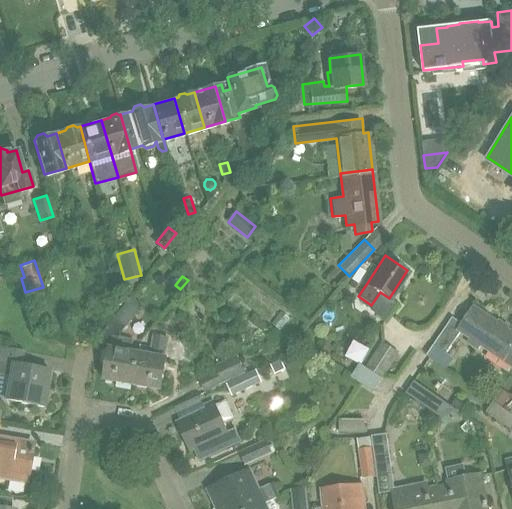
[(108,294),(107,295),(110,305),(120,303),(117,292),(108,294)]
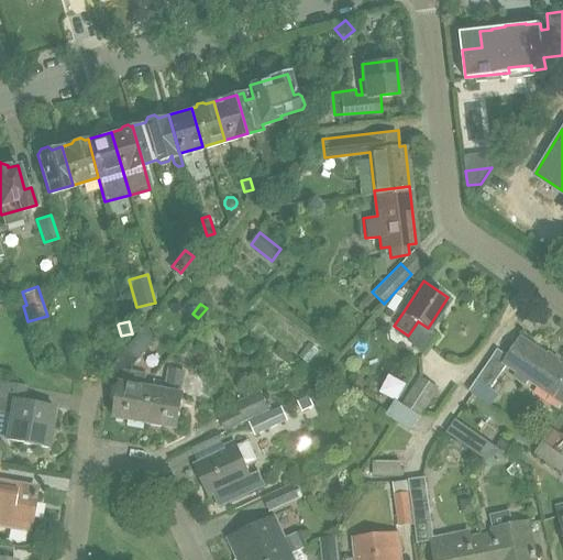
[(140,328),(124,348),(138,359),(153,339),(140,328)]
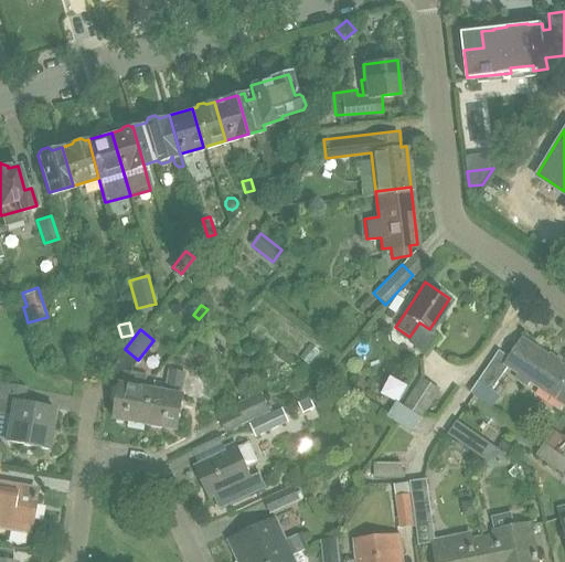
[(564,366),(522,337),(509,357),(505,362),(508,363),(564,401),(564,366)]
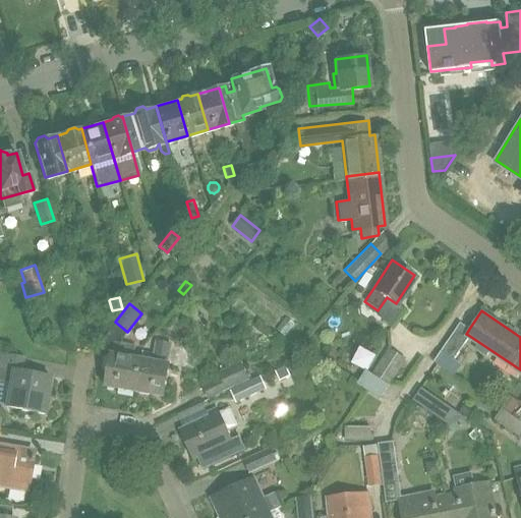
[(276,328),(284,334),(294,322),(286,315),(276,328)]
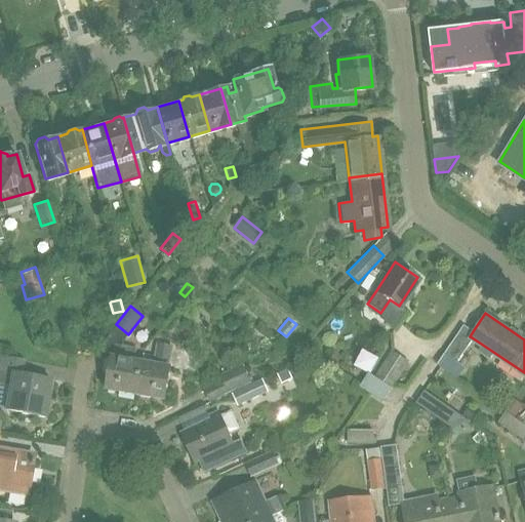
[(470,336),(473,331),(463,323),(437,362),(456,375),(465,365),(456,360),(472,337),(470,336)]
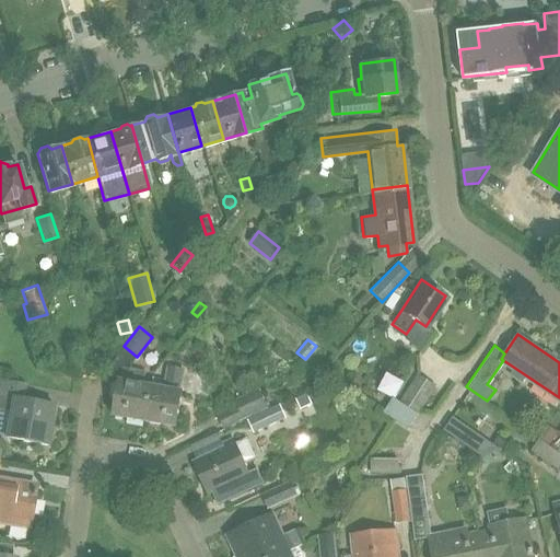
[(119,379),(113,414),(142,419),(149,384),(143,383),(146,369),(136,368),(121,364),(119,379)]
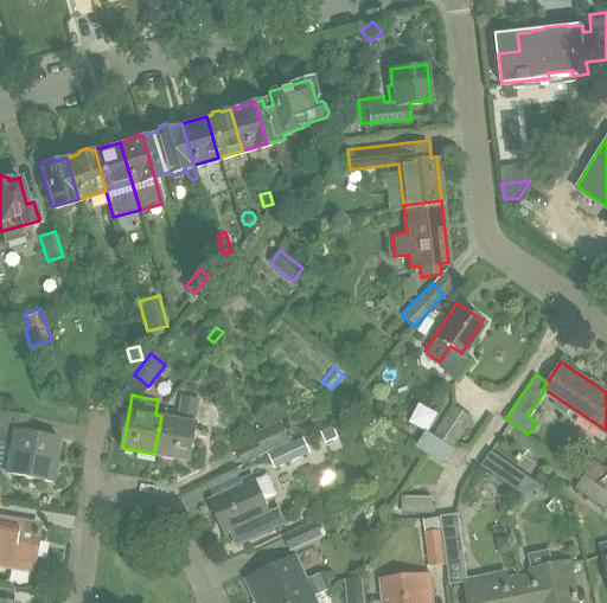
[(161,416),(154,454),(191,460),(197,422),(195,422),(198,397),(180,395),(176,418),(161,416)]
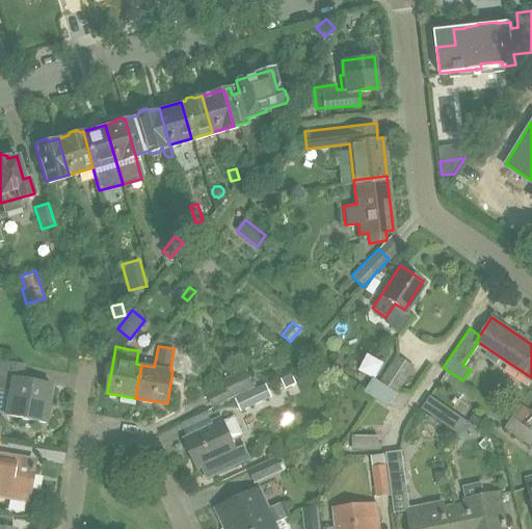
[(397,352),(379,379),(397,391),(415,364),(397,352)]
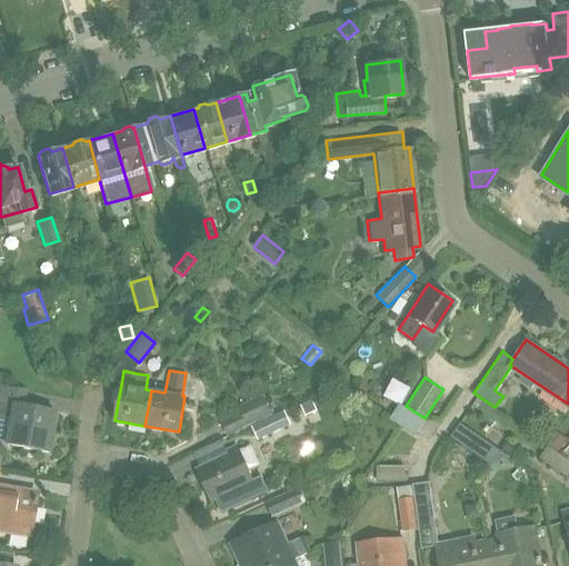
[(0,383),(0,415),(9,417),(5,443),(48,450),(56,410),(25,405),(27,388),(0,383)]
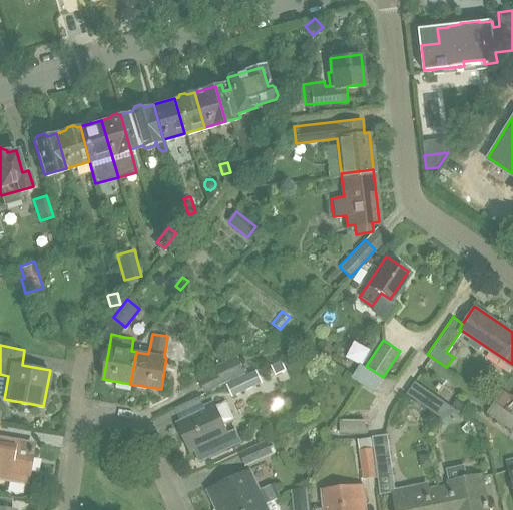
[(236,353),(213,364),(215,368),(222,383),(226,381),(245,372),(236,353)]
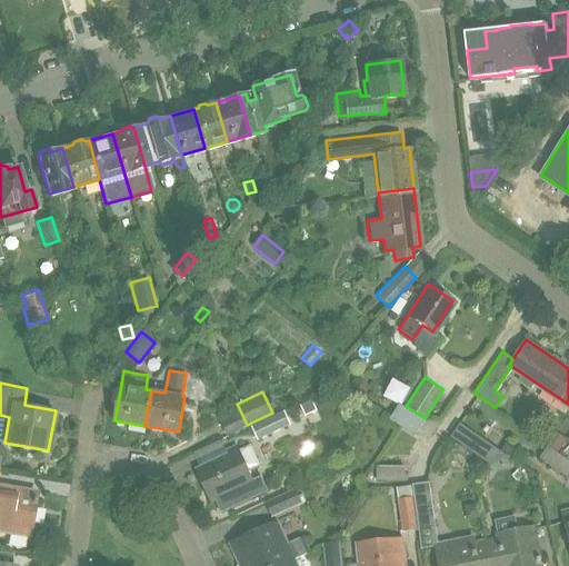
[(311,398),(299,404),(303,414),(317,408),(311,398)]
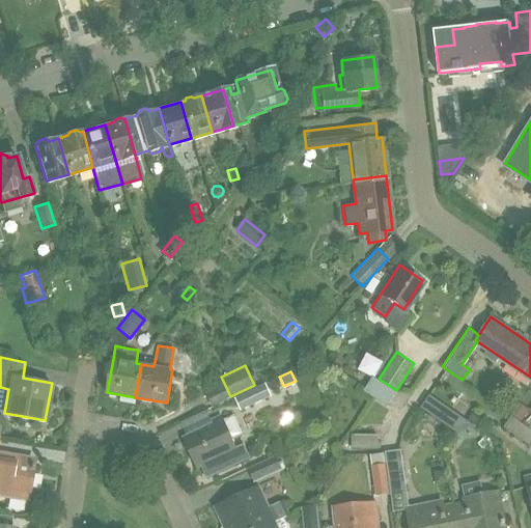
[(254,385),(234,394),(240,408),(264,397),(271,394),(264,381),(254,385)]
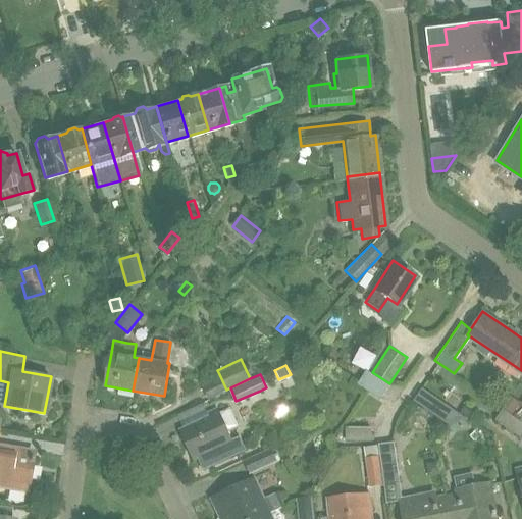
[(414,399),(444,420),(452,408),(422,386),(414,399)]
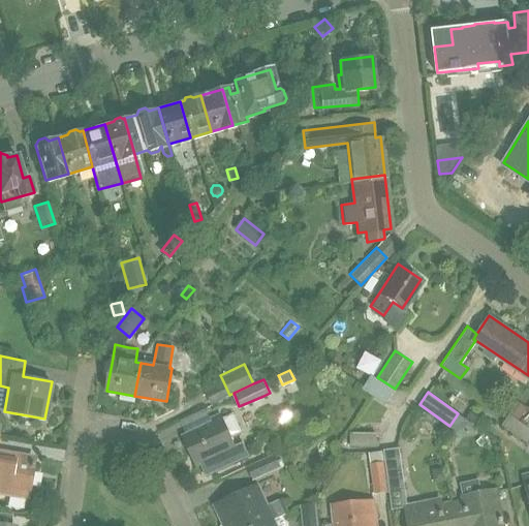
[(508,411),(509,412),(518,419),(527,406),(515,398),(506,409),(508,411)]
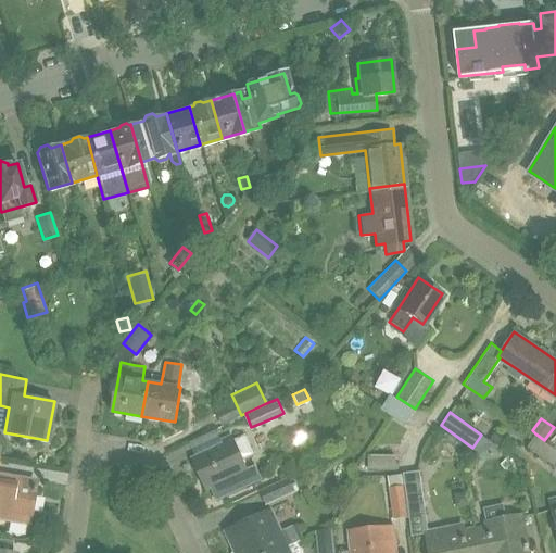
[(495,429),(489,440),(501,448),(507,437),(495,429)]
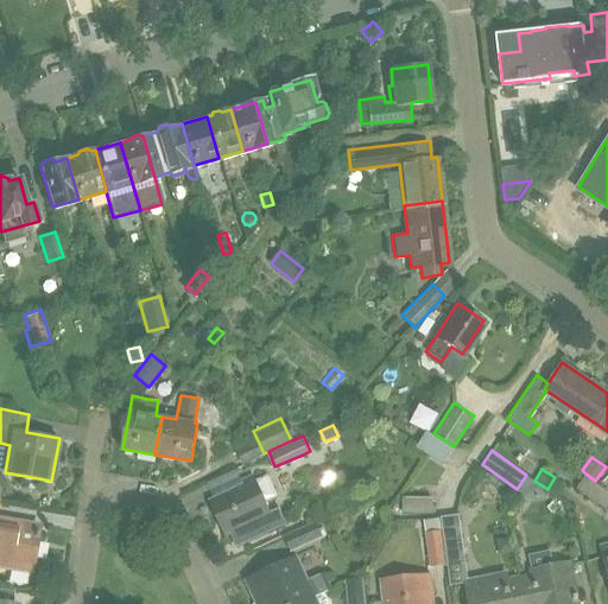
[(245,482),(210,498),(226,532),(230,531),(236,545),(286,521),(279,506),(268,510),(264,500),(277,494),(267,472),(254,478),(252,474),(244,478),(245,482)]
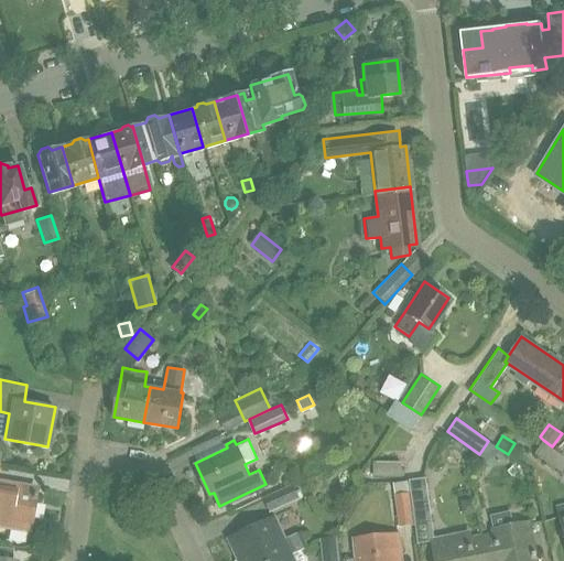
[(543,440),(535,452),(563,472),(563,454),(557,450),(552,446),(543,440)]
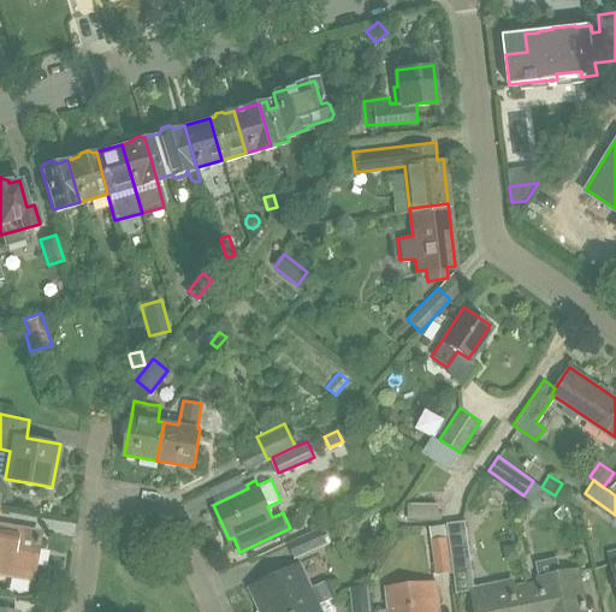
[(407,503),(407,520),(437,521),(437,504),(407,503)]
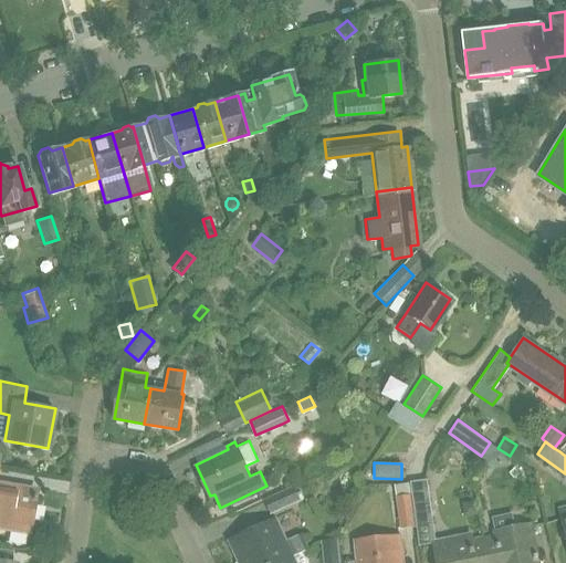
[(428,478),(410,480),(411,492),(416,524),(433,522),(428,478)]
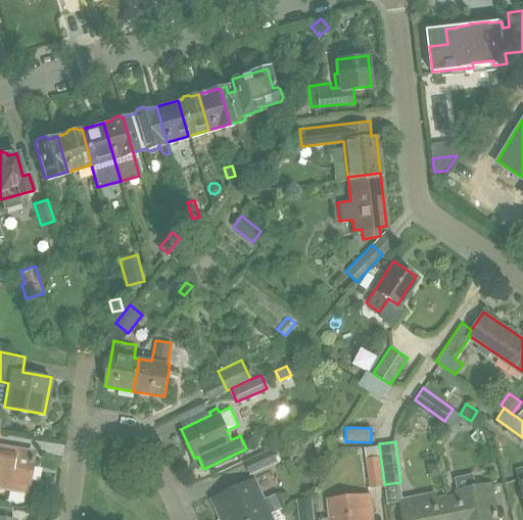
[(0,486),(27,490),(33,451),(0,444),(0,486)]
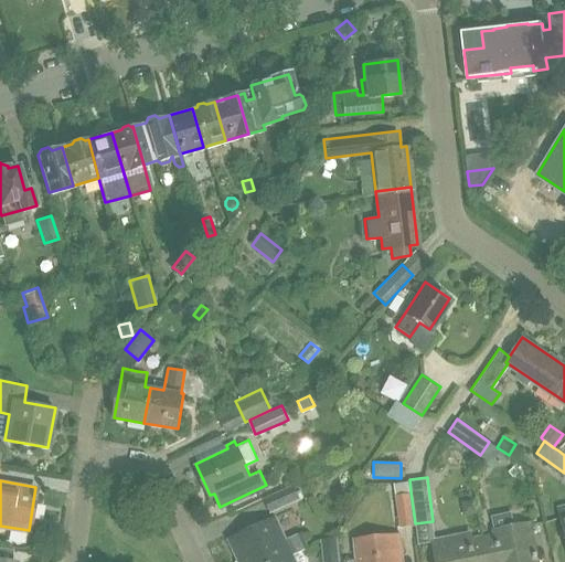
[(262,497),(269,512),(299,498),(292,483),(262,497)]
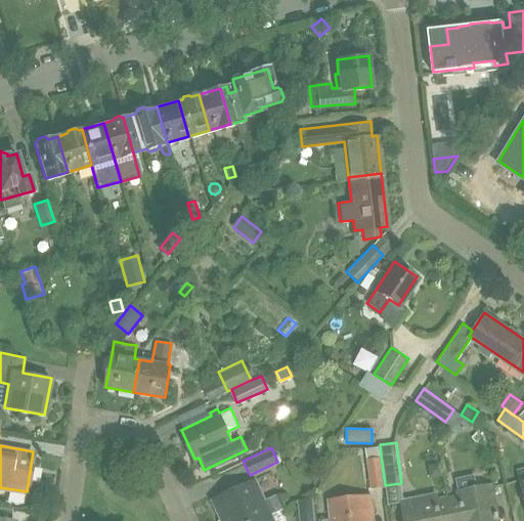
[(381,456),(366,458),(370,487),(385,485),(381,456)]
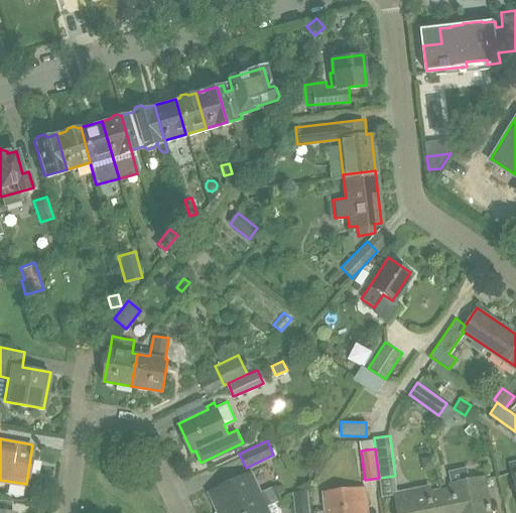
[(275,485),(260,491),(251,472),(209,492),(218,512),(249,512),(267,505),(281,499),(275,485)]
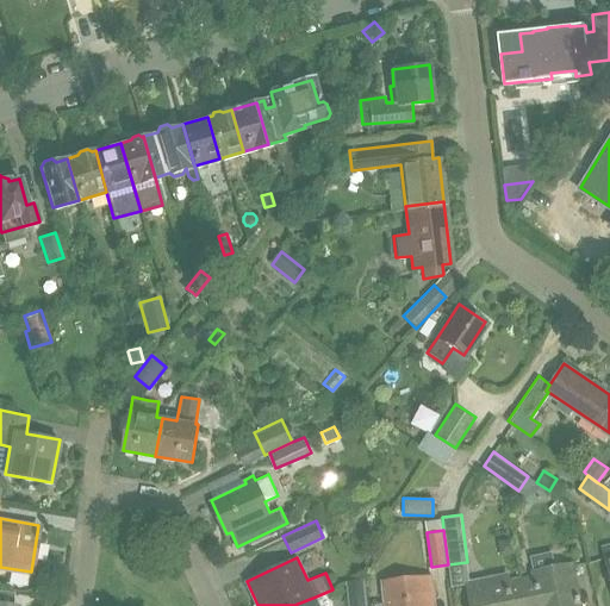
[(533,575),(520,578),(526,605),(580,605),(572,562),(533,570),(533,575)]
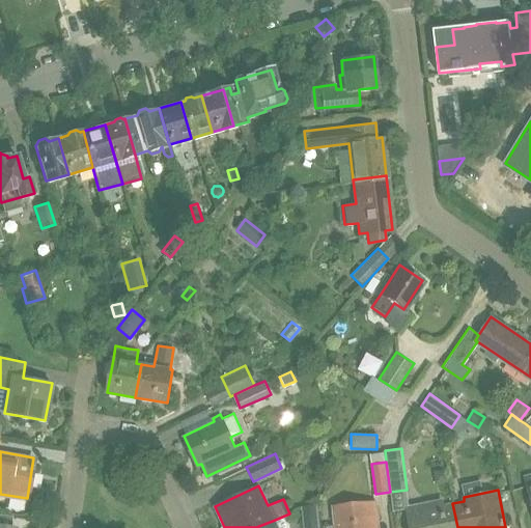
[(457,527),(452,503),(443,505),(442,500),(407,506),(411,527),(457,527)]
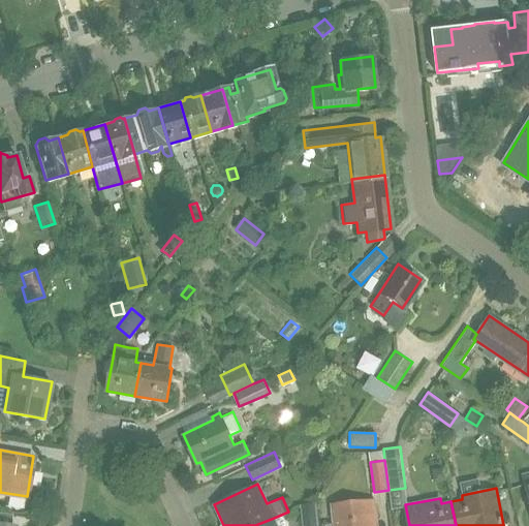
[(334,525),(372,525),(373,523),(377,523),(374,499),(332,504),(334,525)]
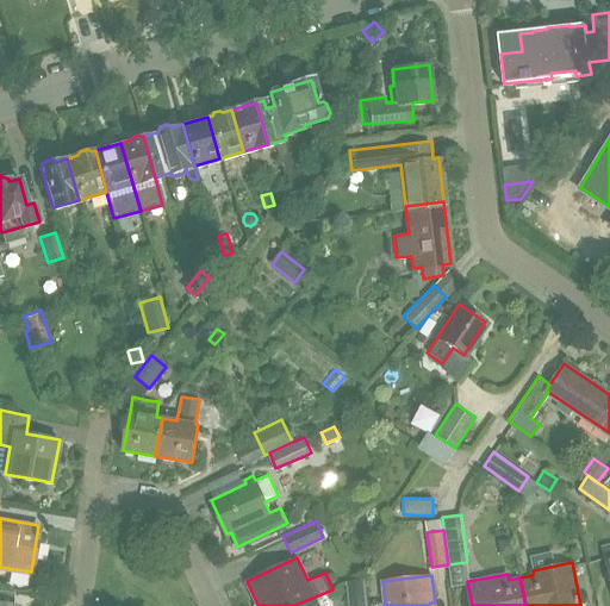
[(346,579),(348,605),(366,605),(363,578),(346,579)]
